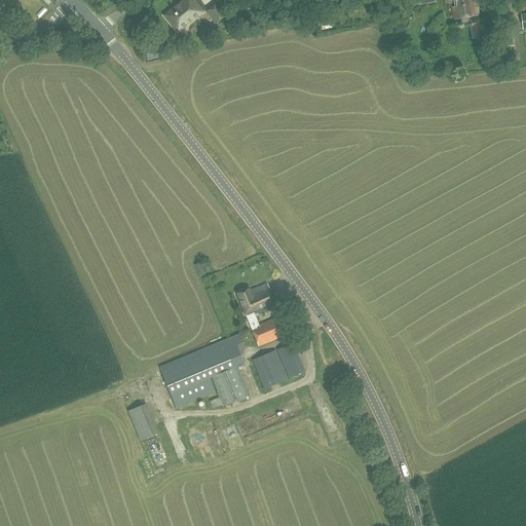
[(194,0),(184,0),(166,14),(178,30),(202,11),(194,0)]
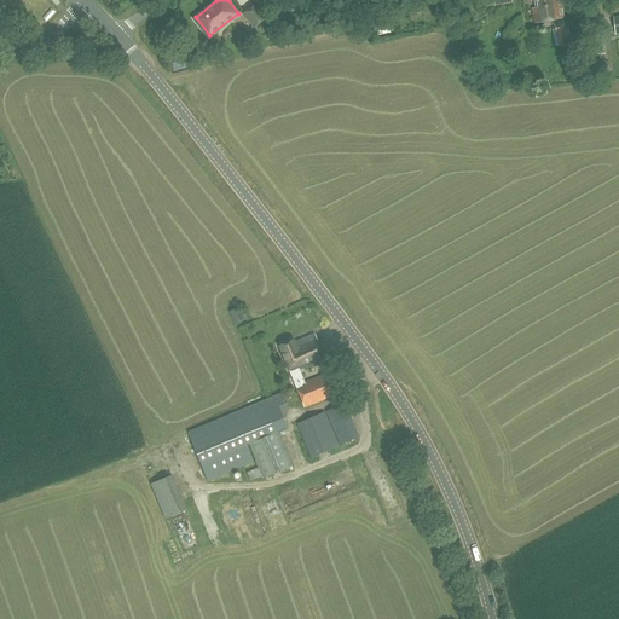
[(568,25),(563,27),(561,18),(563,18),(562,6),(559,6),(556,0),(531,0),(533,9),(532,9),(534,23),(551,21),(556,28),(559,46),(572,44),(568,25)]
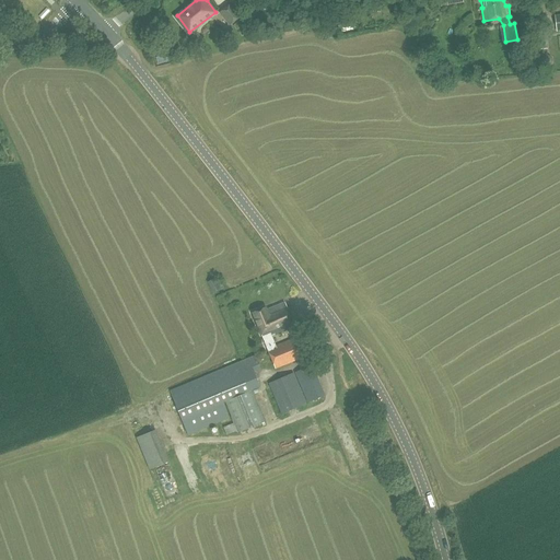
[(241,16),(231,4),(220,12),(230,24),(241,16)]
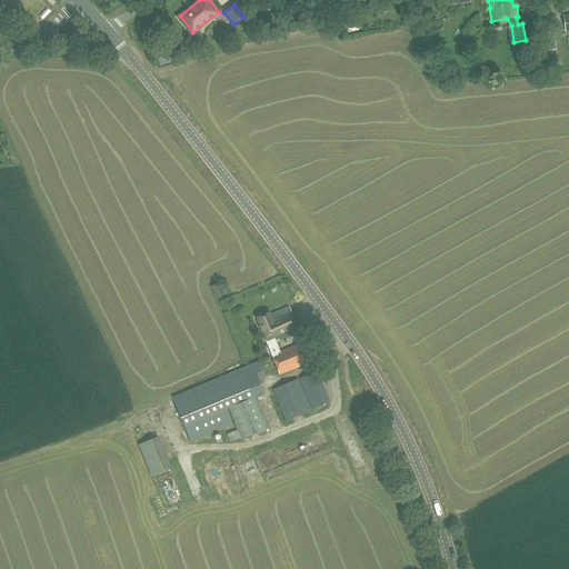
[(245,32),(252,30),(250,22),(242,25),(245,32)]
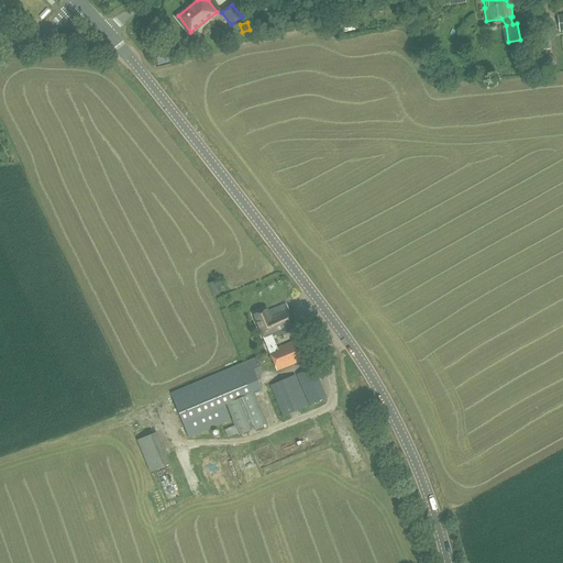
[(541,61),(541,62),(541,63),(541,64),(542,65),(542,66),(543,67),(544,68),(545,68),(547,69),(549,69),(550,69),(551,68),(552,68),(553,67),(554,66),(554,65),(555,64),(555,63),(555,62),(555,61),(555,59),(554,59),(554,58),(554,57),(553,57),(552,56),(551,56),(551,55),(550,55),(549,55),(548,55),(545,56),(544,57),(543,58),(542,58),(542,59),(542,61),(541,61)]
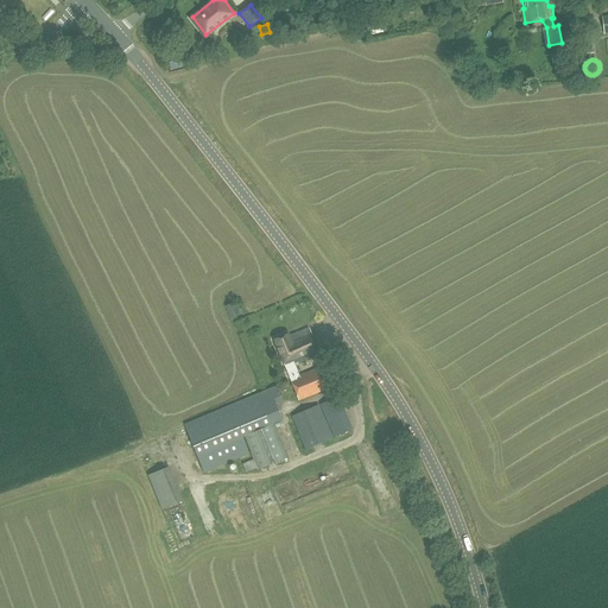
[(240,314),(234,303),(226,306),(232,318),(240,314)]
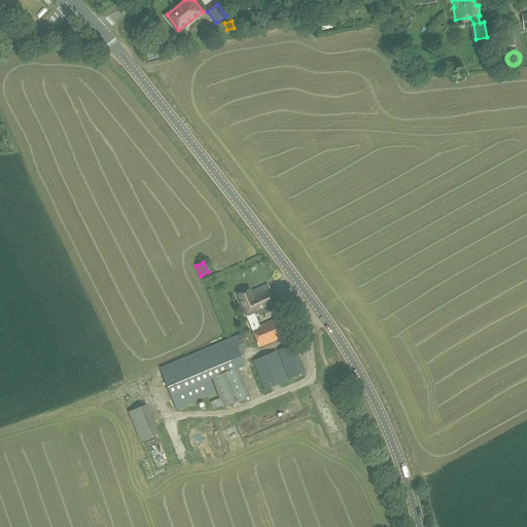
[(259,347),(288,335),(281,317),(259,325),(255,316),(277,308),(268,284),(251,291),(250,289),(238,294),(259,347)]
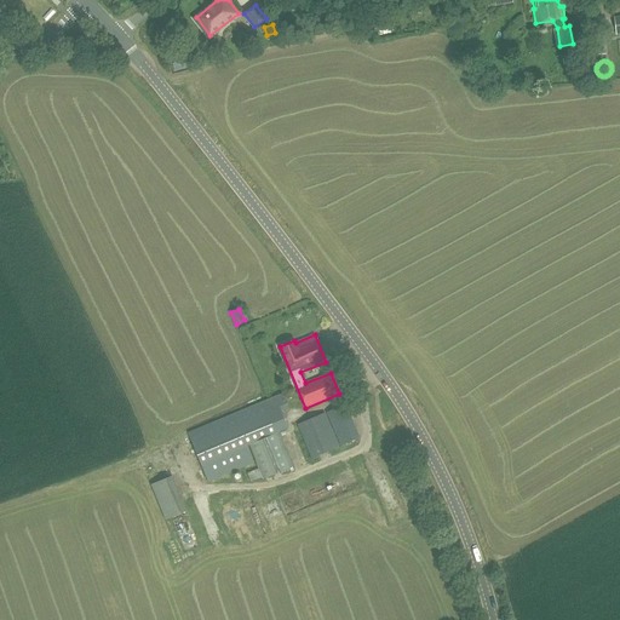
[(251,482),(263,477),(264,478),(294,466),(279,432),(287,429),(281,412),(288,408),(282,394),(188,432),(208,481),(254,463),(247,445),(248,445),(259,468),(248,472),(251,482)]
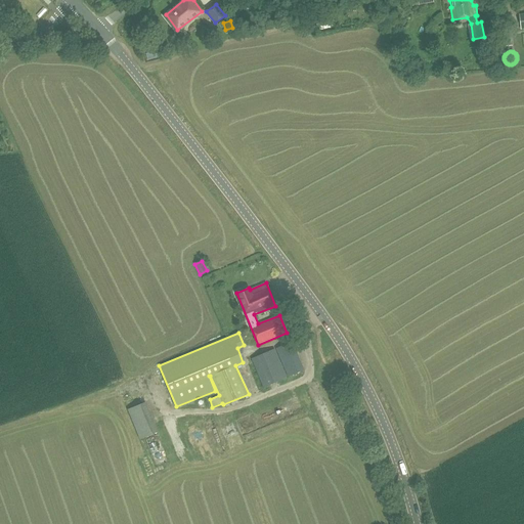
[(303,369),(291,342),(252,358),(264,386),(303,369)]
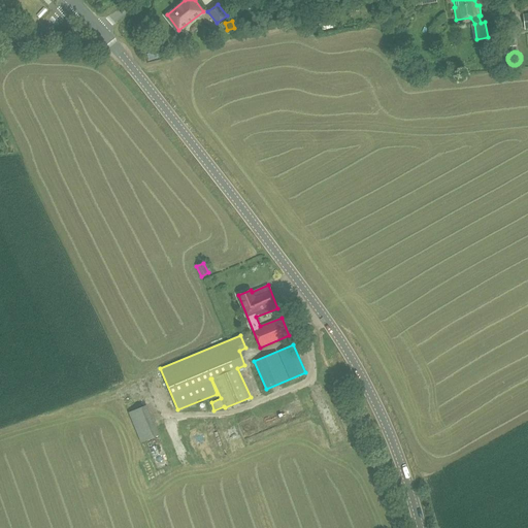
[(268,428),(274,422),(269,417),(264,424),(268,428)]
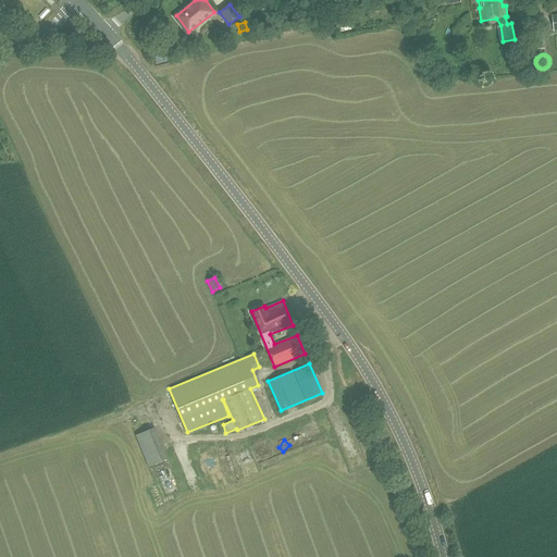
[(176,475),(164,480),(168,489),(180,485),(176,475)]
